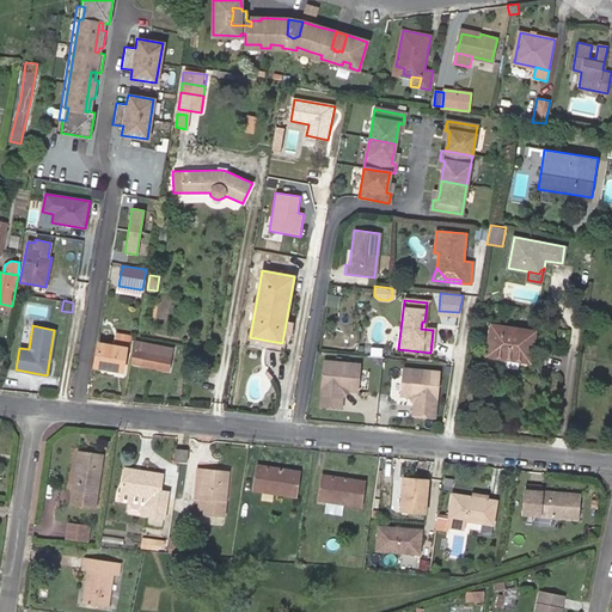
[(487,355),(530,362),(534,331),(491,325),(487,355)]
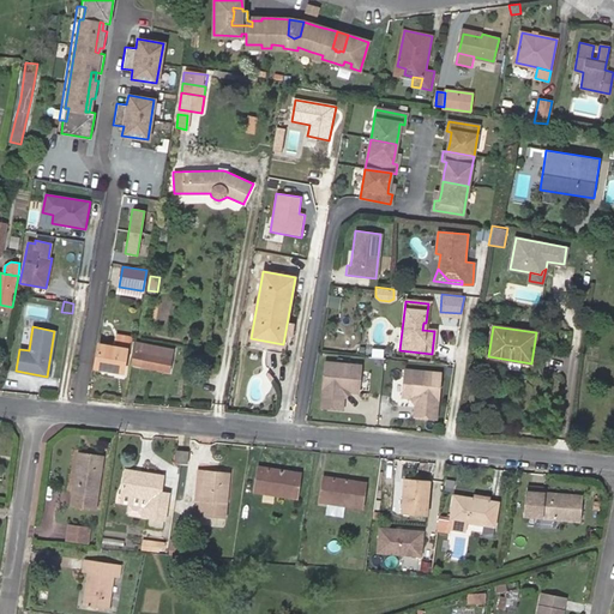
[(98,344),(95,366),(124,371),(126,355),(128,355),(132,337),(116,335),(114,347),(98,344)]
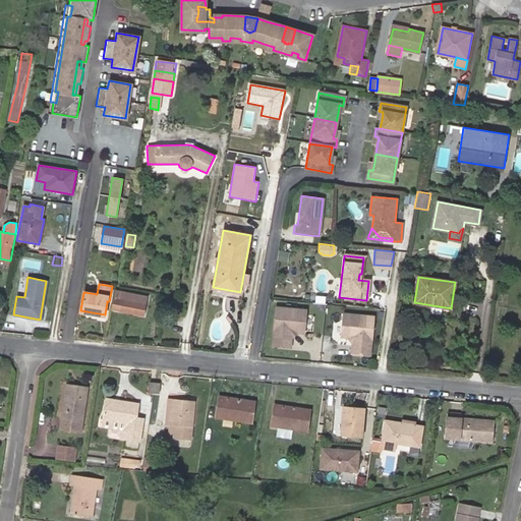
[(143,315),(147,296),(115,290),(112,309),(143,315)]
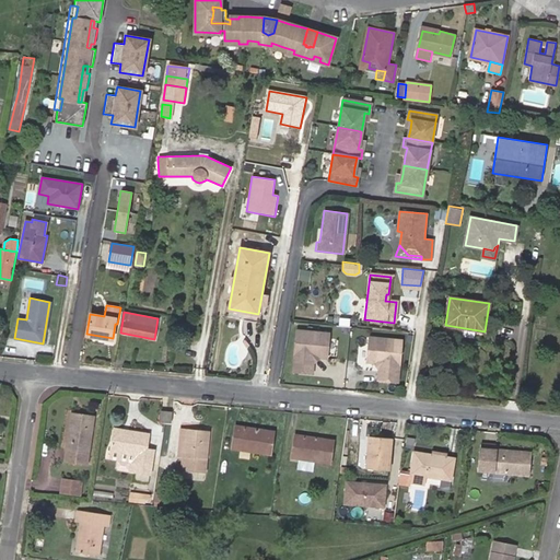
[(299,329),(294,371),(314,372),(315,358),(317,357),(329,358),(331,333),(299,329)]
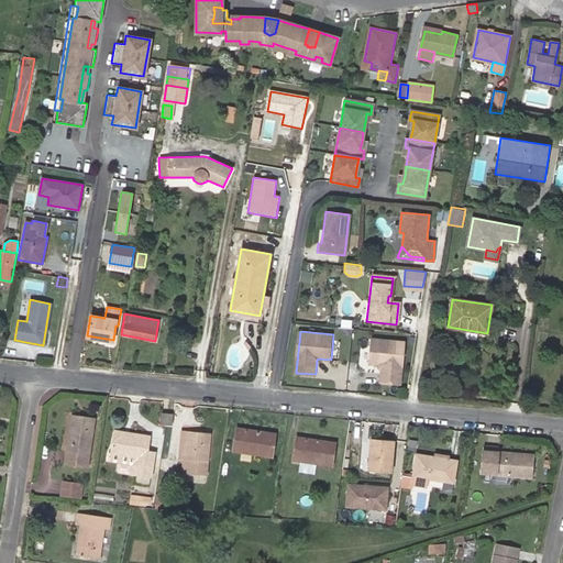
[(403,341),(370,338),(367,362),(378,364),(381,366),(379,381),(398,383),(403,341)]
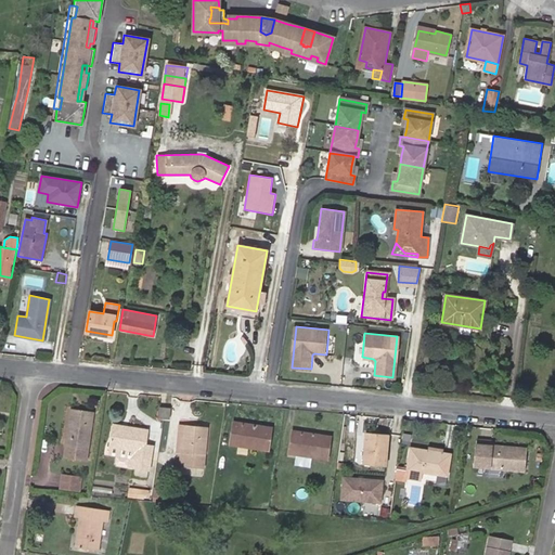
[(159,408),(158,417),(169,418),(170,409),(159,408)]
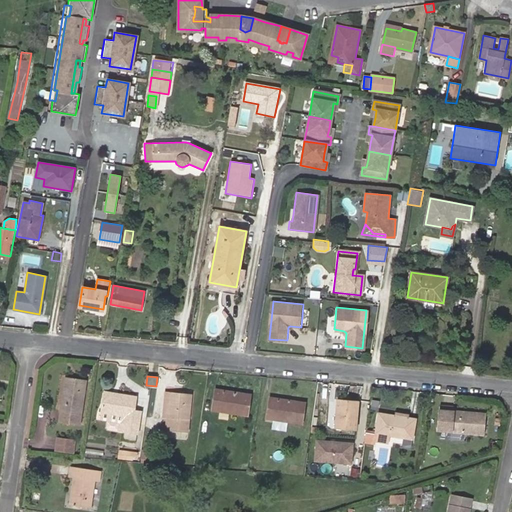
[(66,378),(60,422),(79,425),(86,381),(66,378)]
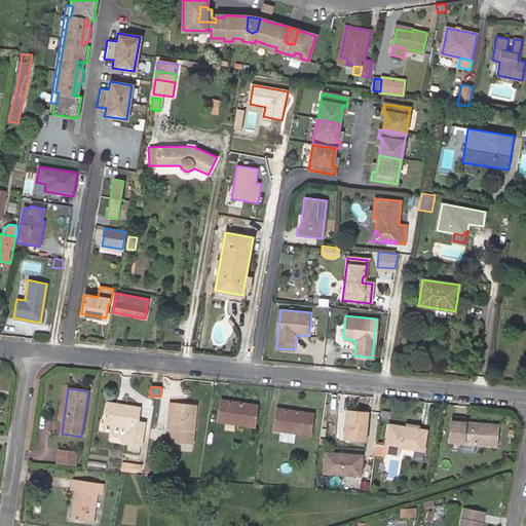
[(257,406),(222,400),(218,420),(254,426),(257,406)]
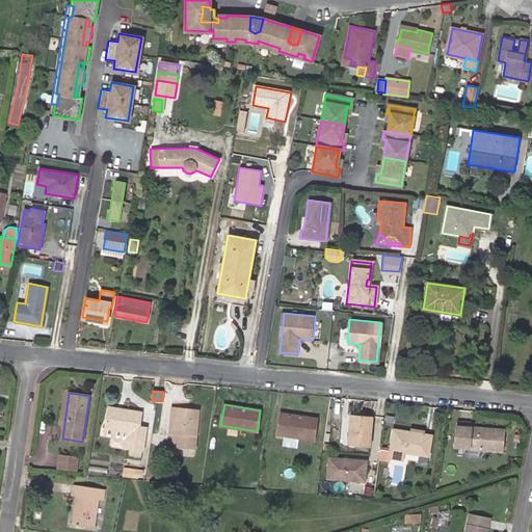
[(125,439),(124,448),(144,452),(148,431),(138,430),(139,425),(141,413),(109,407),(104,434),(125,439)]
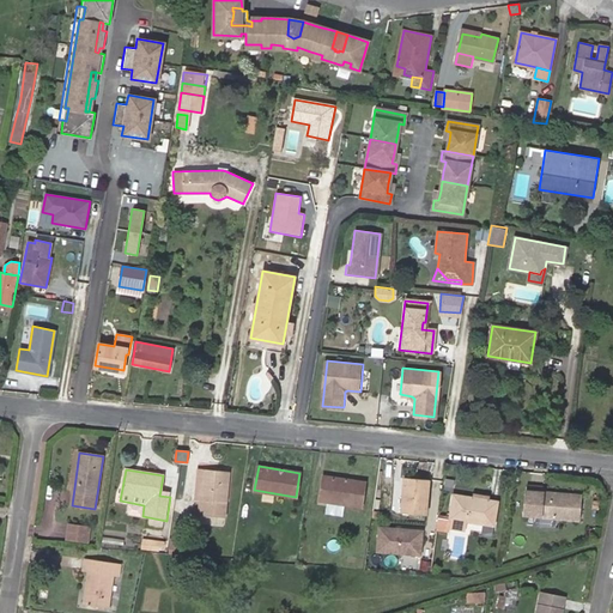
[(205,471),(202,499),(201,514),(225,516),(229,473),(205,471)]
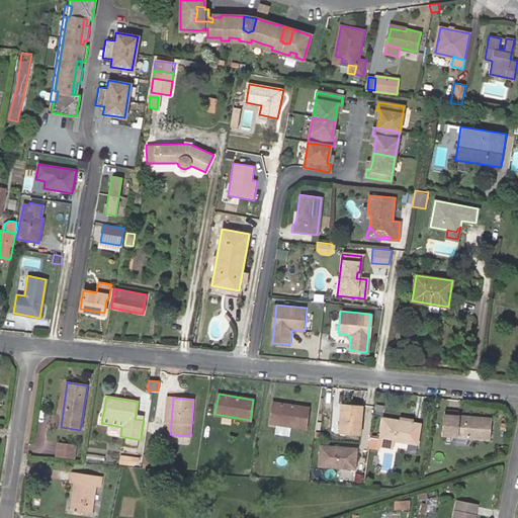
[(270,423),(306,428),(309,408),(274,403),(270,423)]
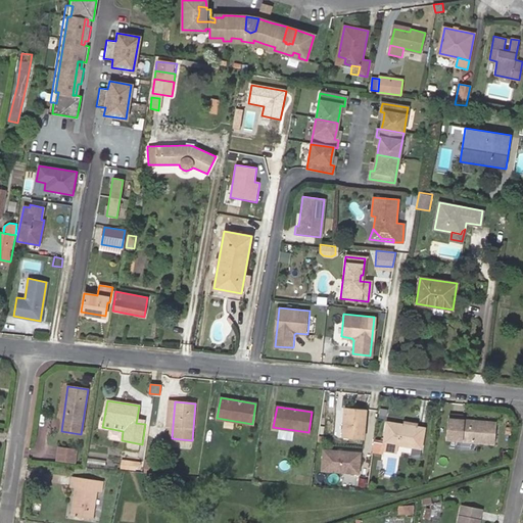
[(345,408),(342,437),(364,439),(366,410),(345,408)]
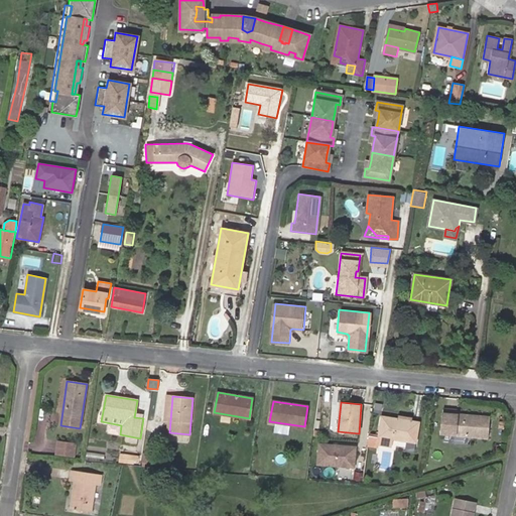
[(456,414),(456,410),(442,409),(439,433),(487,437),(489,417),(456,414)]
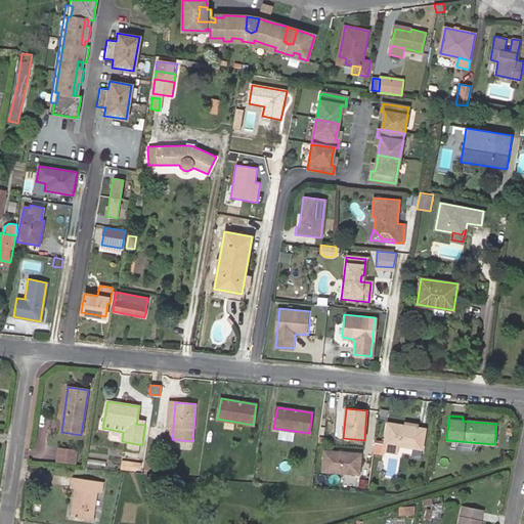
[(388,424),(385,443),(400,445),(423,449),(426,430),(418,428),(419,425),(404,423),(403,426),(388,424)]
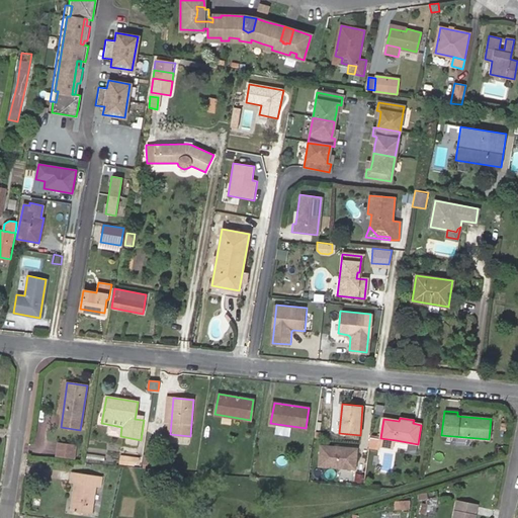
[(101,423),(100,433),(120,436),(121,427),(101,423)]
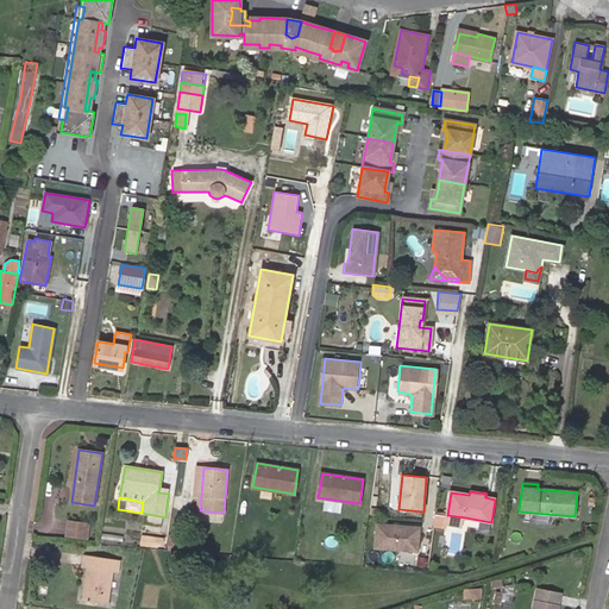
[(465,518),(447,515),(446,523),(464,527),(465,518)]
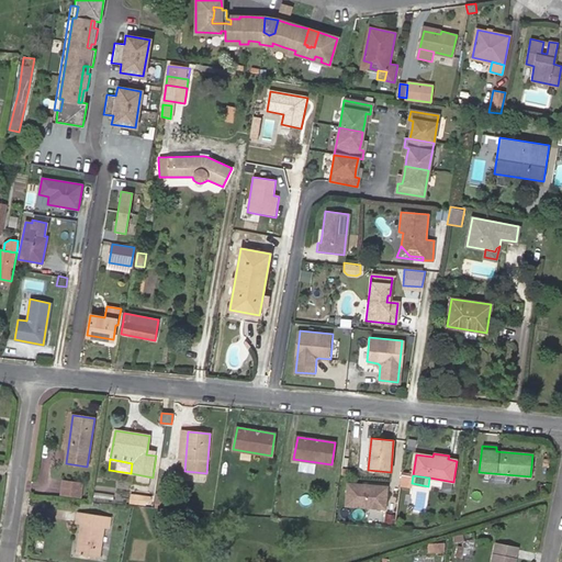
[(75,498),(77,482),(63,480),(60,496),(75,498)]
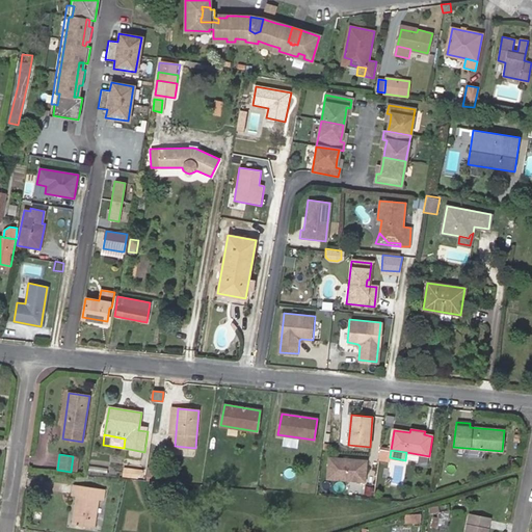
[(367,460),(329,457),(327,478),(365,481),(367,460)]
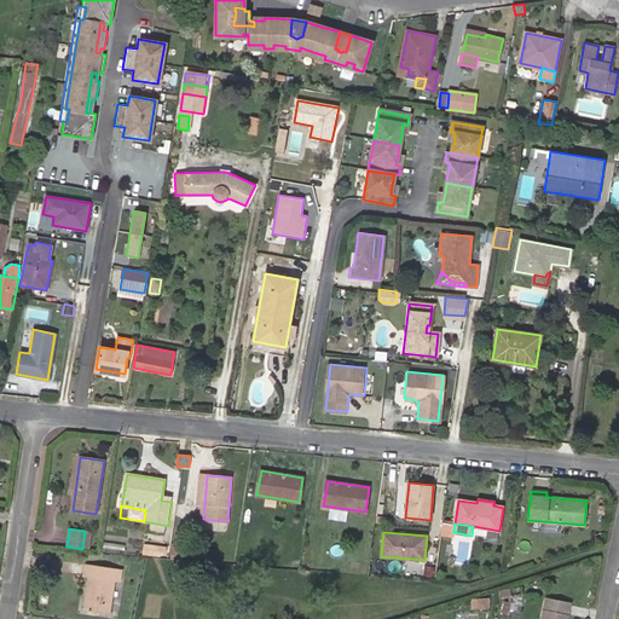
[(172,544),(171,557),(180,560),(183,545),(172,544)]
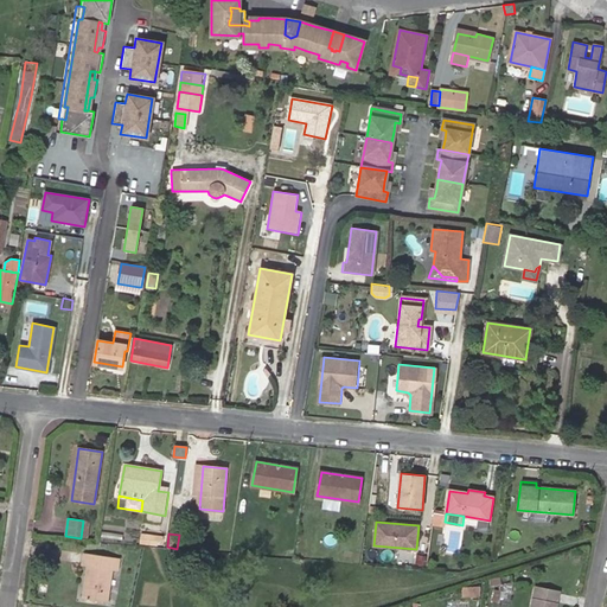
[(157,545),(157,542),(161,542),(163,537),(142,535),(141,543),(157,545)]
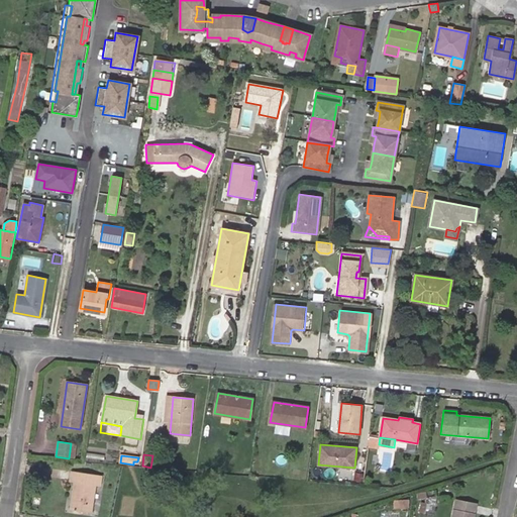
[(71,510),(91,513),(96,486),(100,486),(102,476),(72,471),(70,483),(74,483),(71,510)]
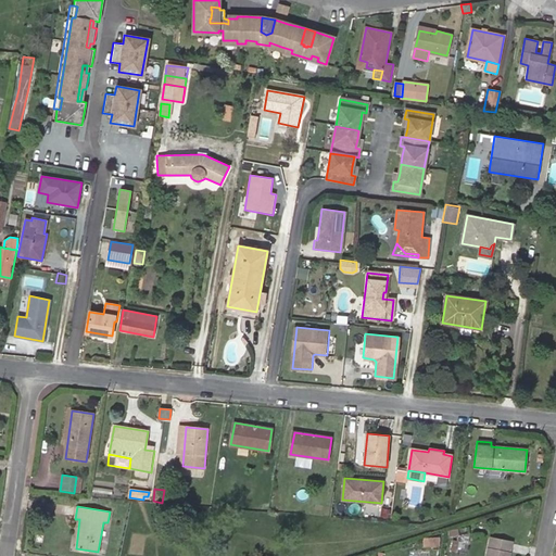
[(509,555),(513,543),(491,539),(487,555),(509,555)]
